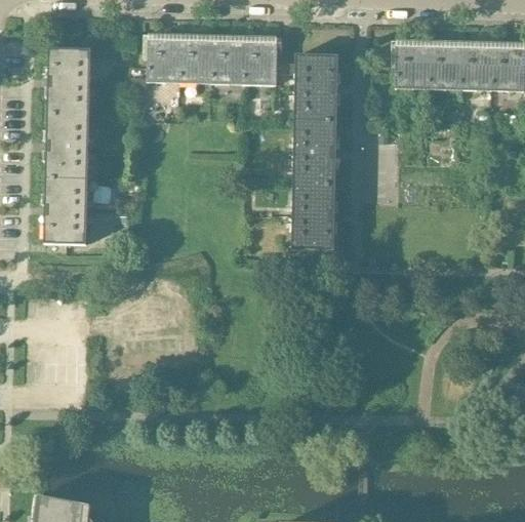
[(275,84),(276,42),(148,39),(147,81),(275,84)]
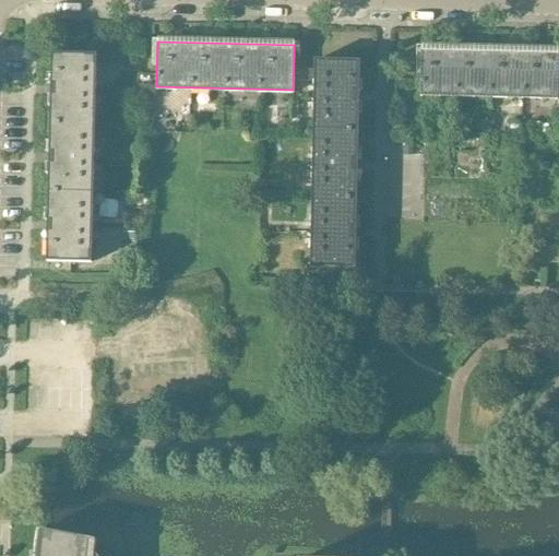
[(556,96),(557,70),(557,51),(421,48),(420,93),(556,96)]
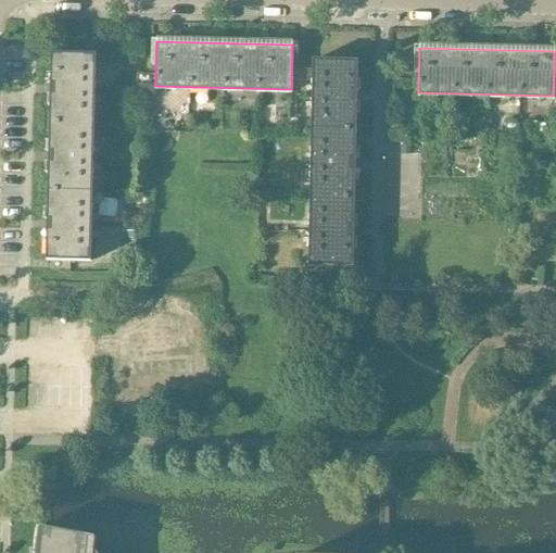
[(93,122),(96,53),(51,52),(50,121),(93,122)]
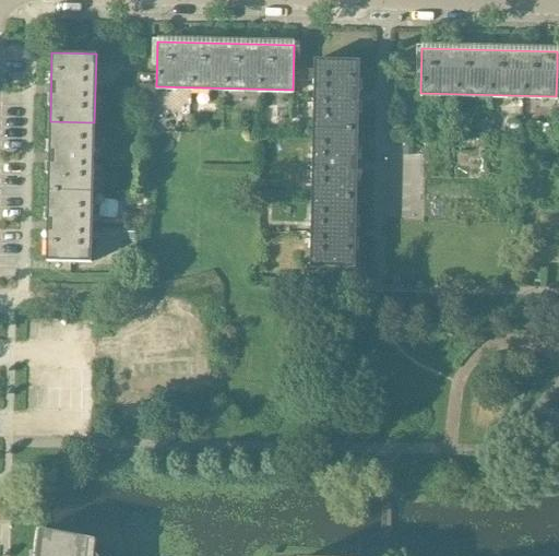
[(357,129),(359,60),(314,59),(313,128),(357,129)]
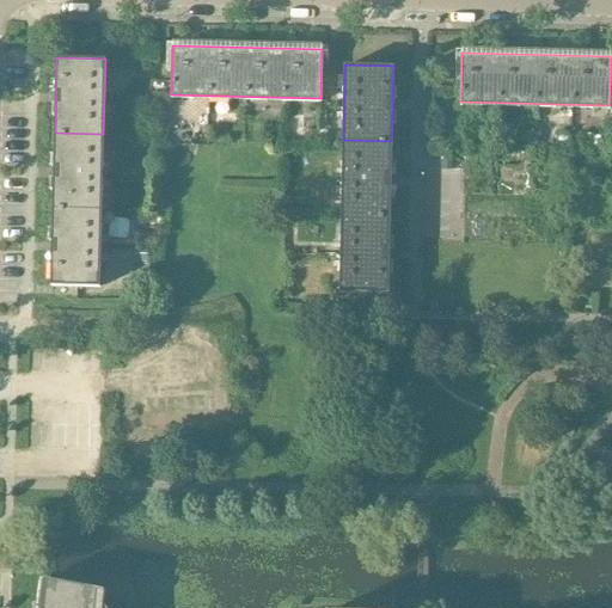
[(318,128),(304,128),(304,140),(318,140),(318,128)]
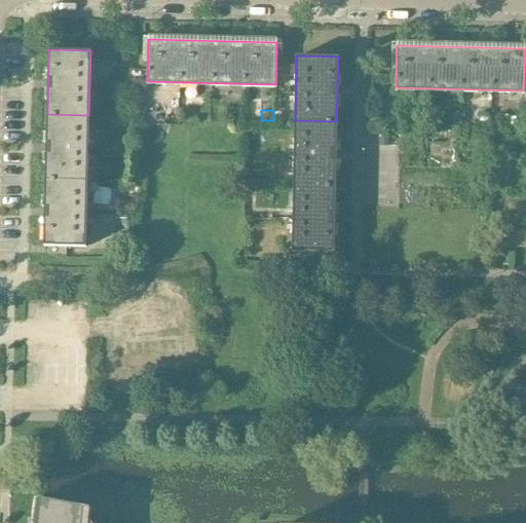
[(478,113),(478,123),(487,123),(487,114),(478,113)]
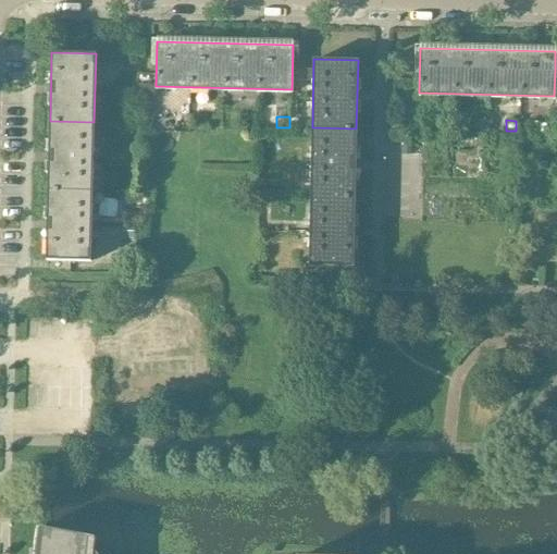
[(93,189),(94,122),(50,121),(48,189),(93,189)]
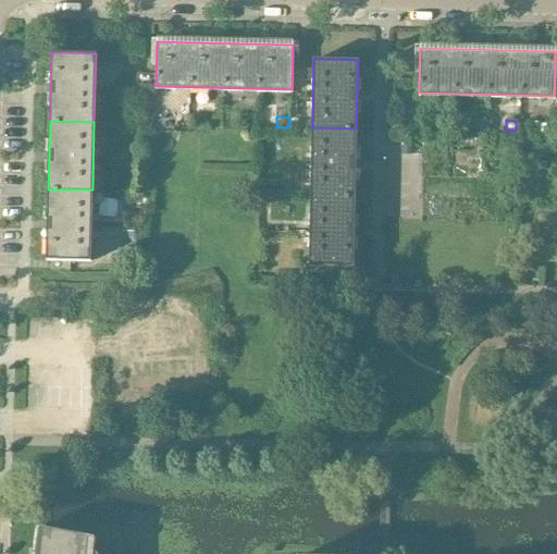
[(355,196),(356,128),(312,127),(310,196),(355,196)]
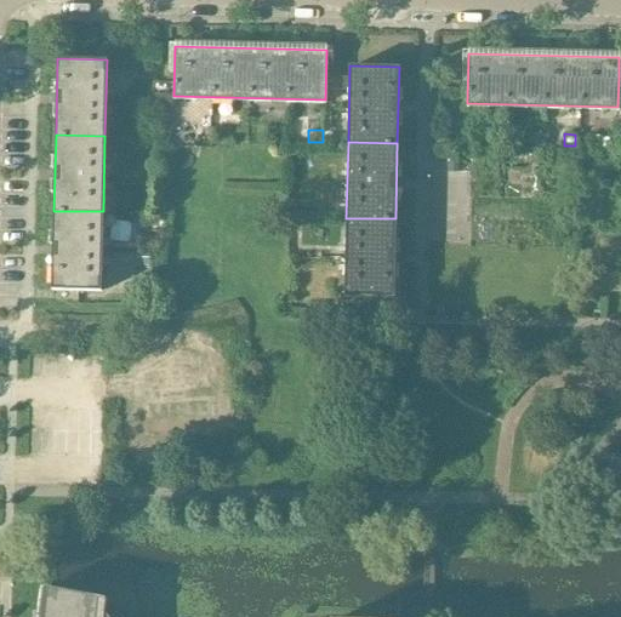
[(101,287),(103,211),(53,211),(52,286),(101,287)]
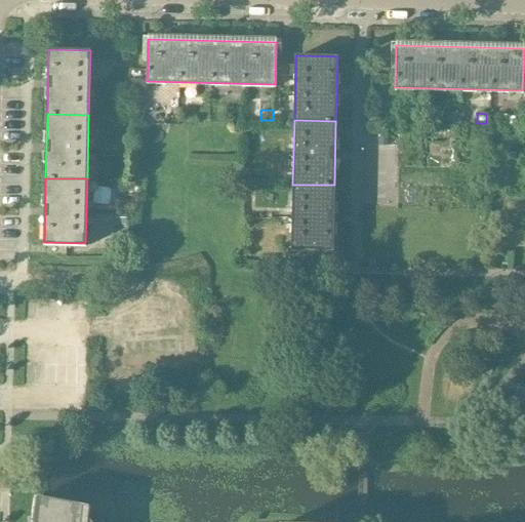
[(332,250),(334,185),(292,185),(291,249),(332,250)]
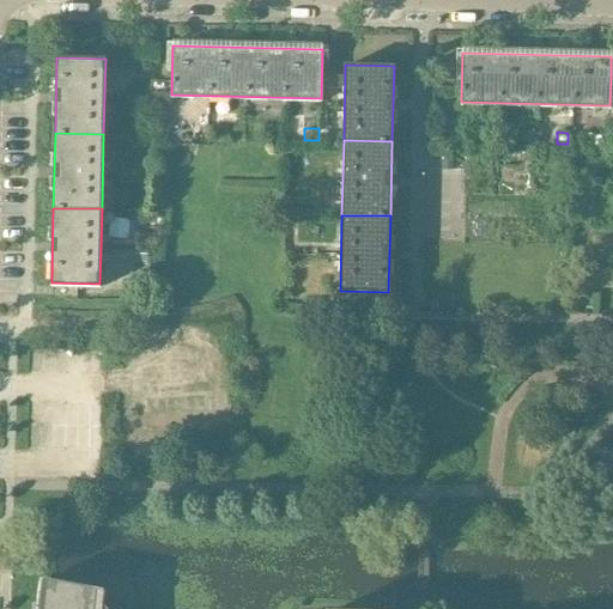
[(134,245),(133,259),(147,259),(147,245),(134,245)]
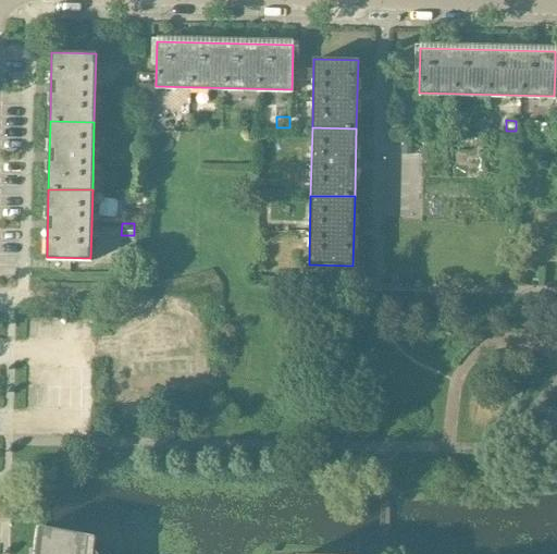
[(86,553),(87,549),(88,538),(88,536),(37,526),(34,548),(33,553),(86,553)]
